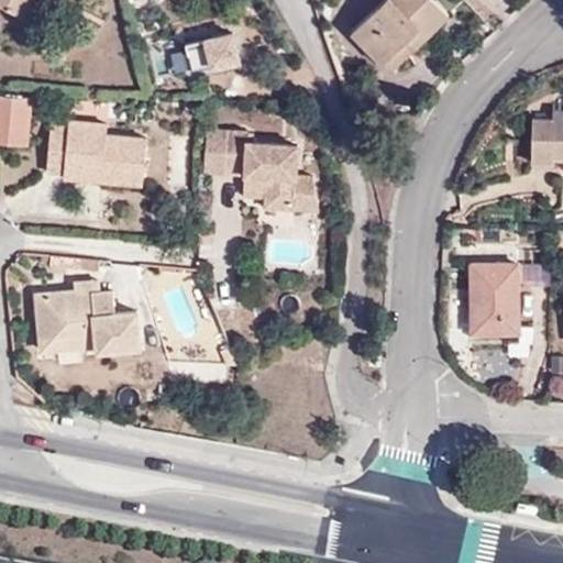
[(0,0),(0,6),(21,18),(31,0),(0,0)]
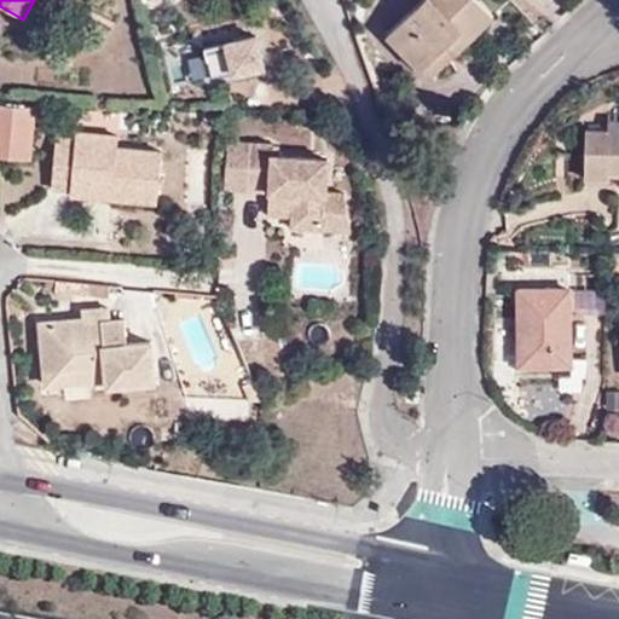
[(431,77),(493,16),(478,0),(422,0),(387,35),(431,77)]
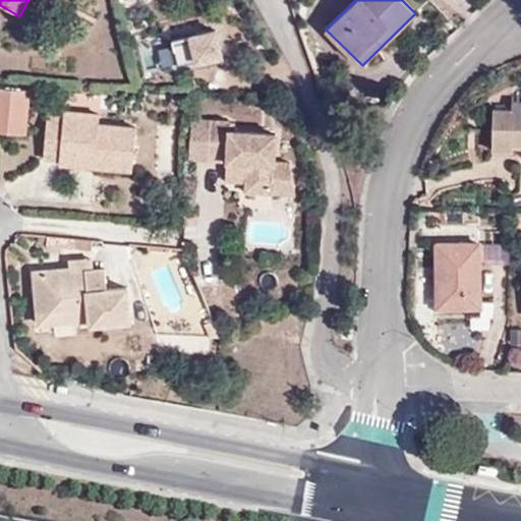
[(0,131),(25,134),(30,91),(0,88),(0,131)]
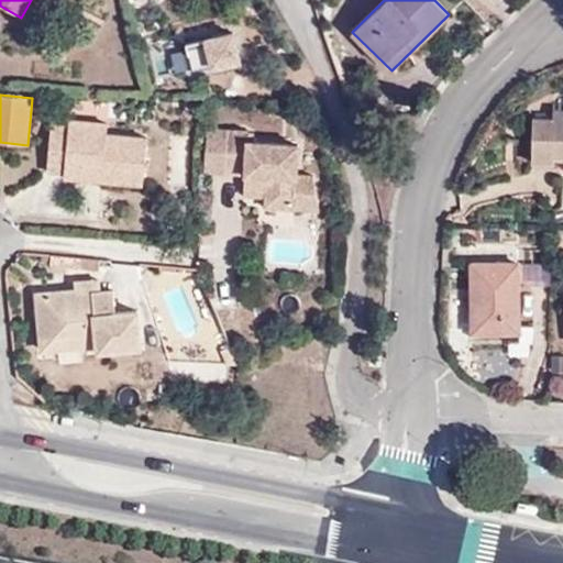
[(553,157),(562,157),(562,109),(552,109),(551,119),(531,118),(531,163),(553,163),(553,157)]
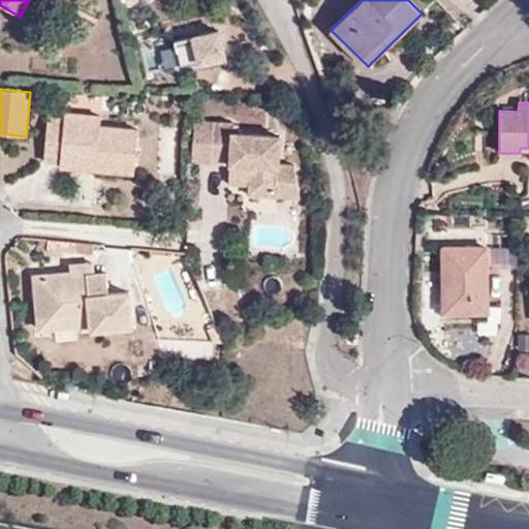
[(95,159),(94,169),(133,174),(137,130),(100,126),(100,116),(65,113),(65,119),(49,117),(43,159),(60,161),(61,155),(95,159)]
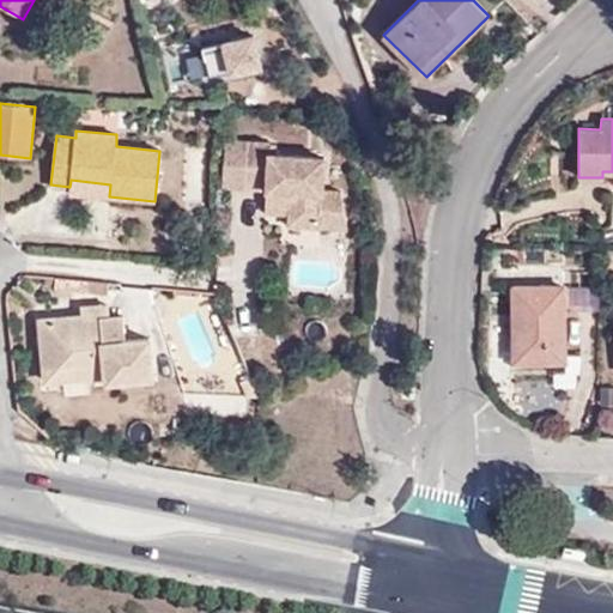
[(224,146),(220,193),(246,195),(249,147),(224,146)]
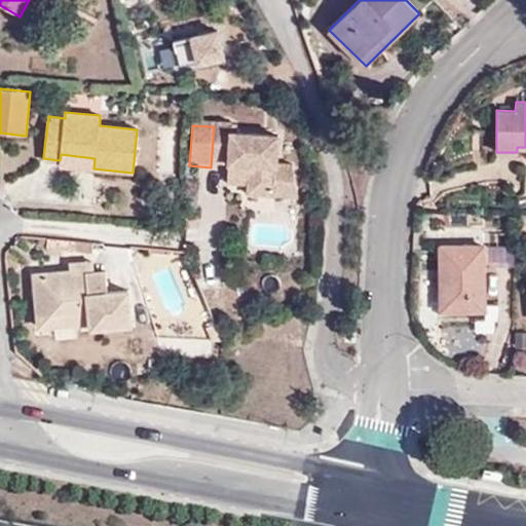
[(214,126),(211,167),(229,168),(229,176),(249,177),(249,189),(248,198),(298,202),(294,171),(277,170),(278,141),(232,138),(233,128),(214,126)]
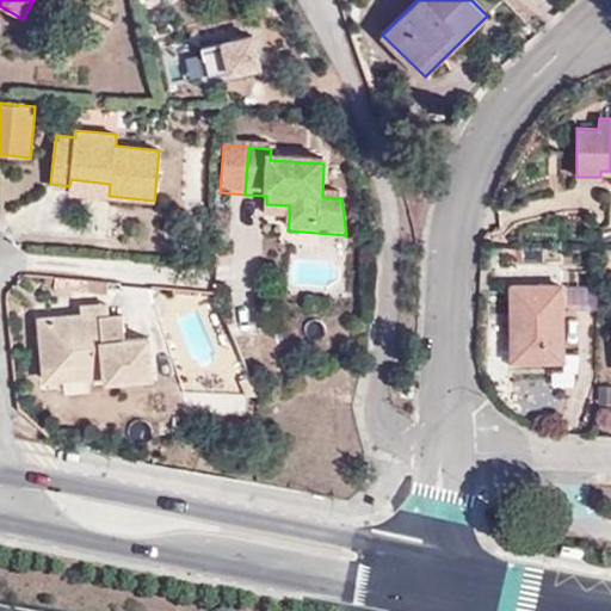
[(68,191),(109,196),(110,184),(71,179),(69,186),(68,191)]
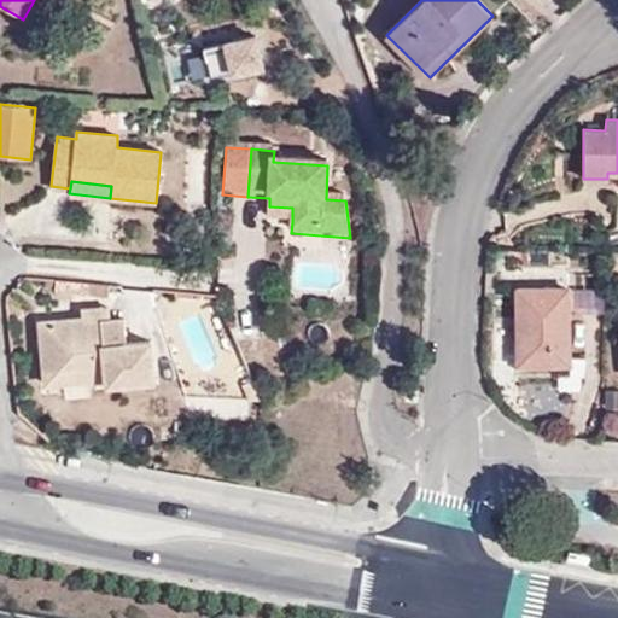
[(268,221),(292,222),(292,208),(269,207),(268,221)]
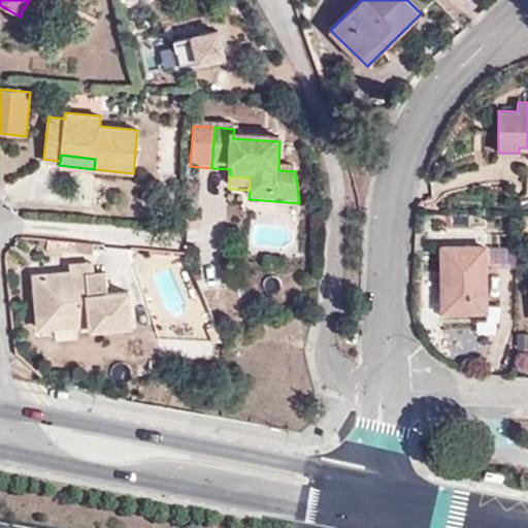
[(486,311),(486,245),(442,246),(443,311),(486,311)]
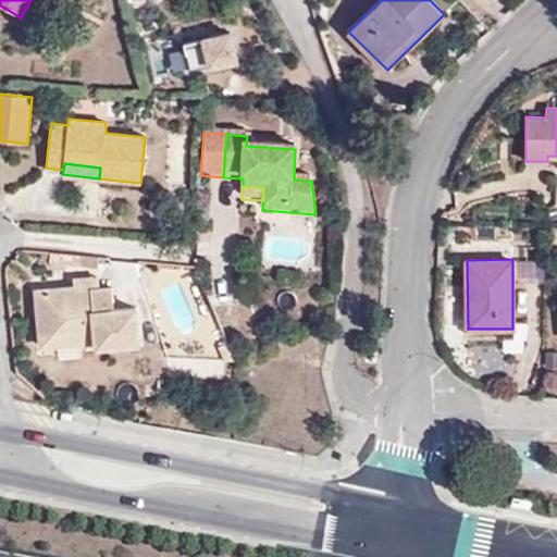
[(74,292),(100,289),(99,280),(74,281),(74,288),(74,292)]
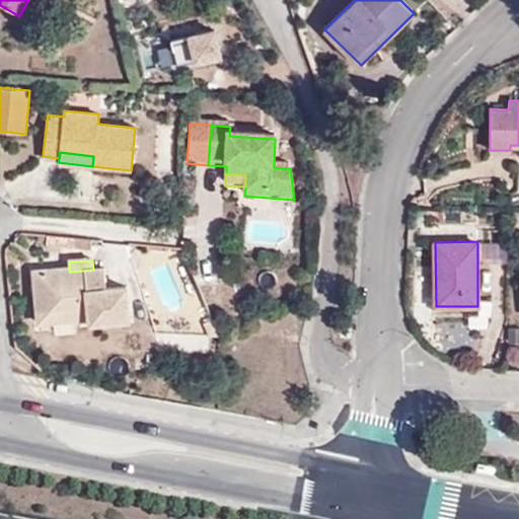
[(88,309),(88,320),(89,324),(129,323),(126,289),(106,290),(105,270),(93,270),(69,272),(69,269),(33,271),(36,312),(88,309)]
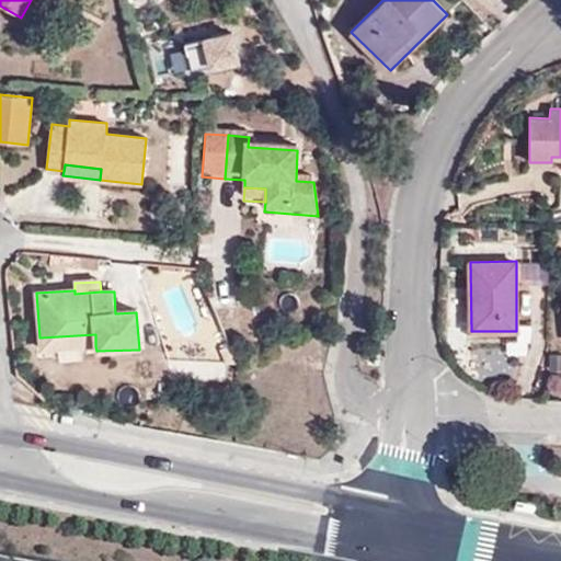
[(41,350),(95,346),(95,334),(39,338),(41,350)]
